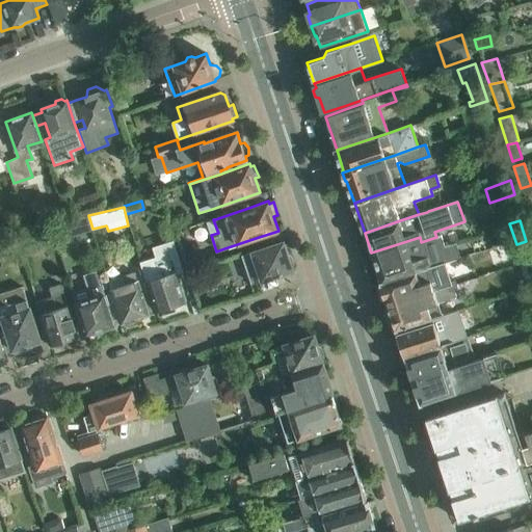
[(64,225),(53,229),(59,248),(70,245),(64,225)]
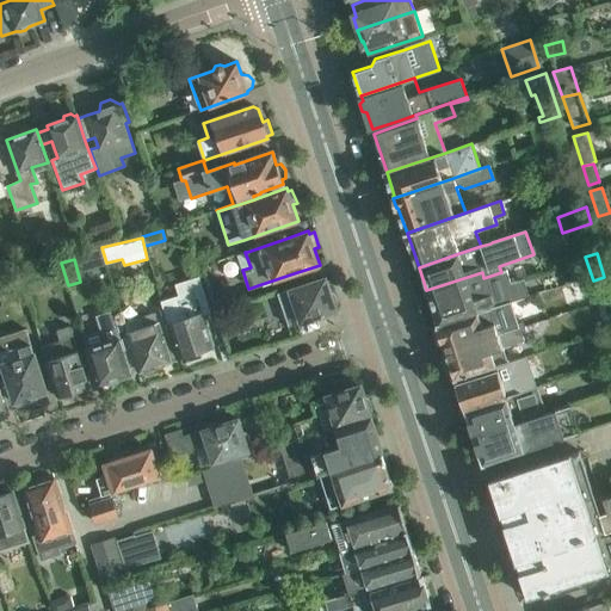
[(482,272),(426,290),(438,326),(513,301),(529,296),(524,278),(510,283),(506,271),(483,278),(482,272)]
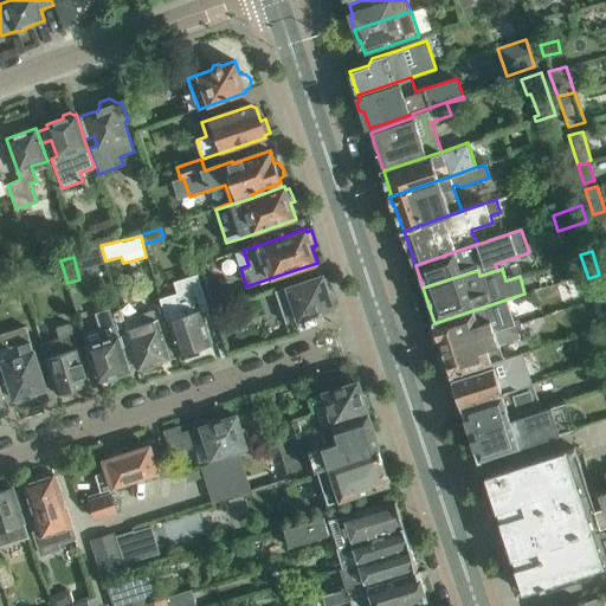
[(200,311),(207,309),(197,274),(173,282),(176,292),(159,298),(166,321),(168,321),(174,337),(181,361),(200,354),(199,350),(211,346),(200,311)]
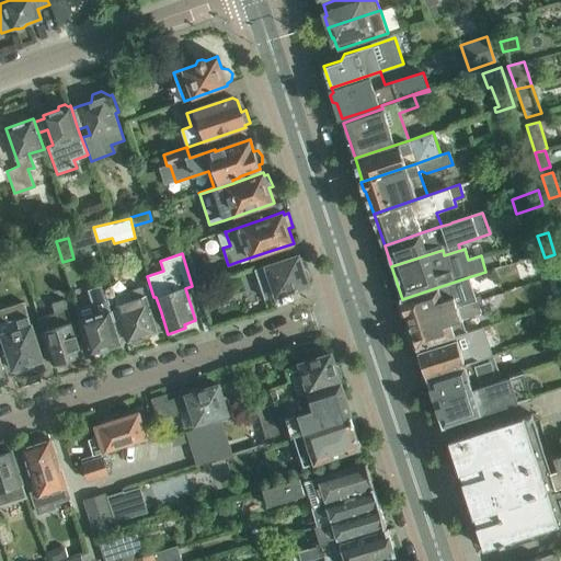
[(307,282),(310,282),(310,278),(310,277),(309,275),(309,273),(307,271),(306,270),(305,268),(302,270),(298,255),(255,270),(265,299),(308,285),(307,282)]
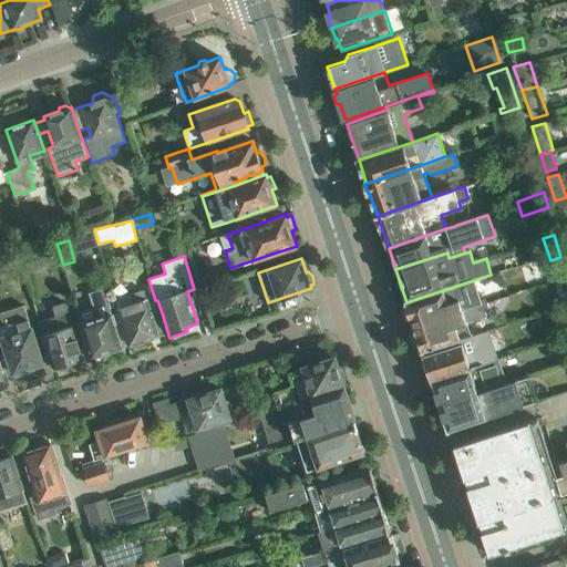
[(476,279),(406,302),(414,327),(487,303),(485,299),(483,300),(480,291),(476,279)]
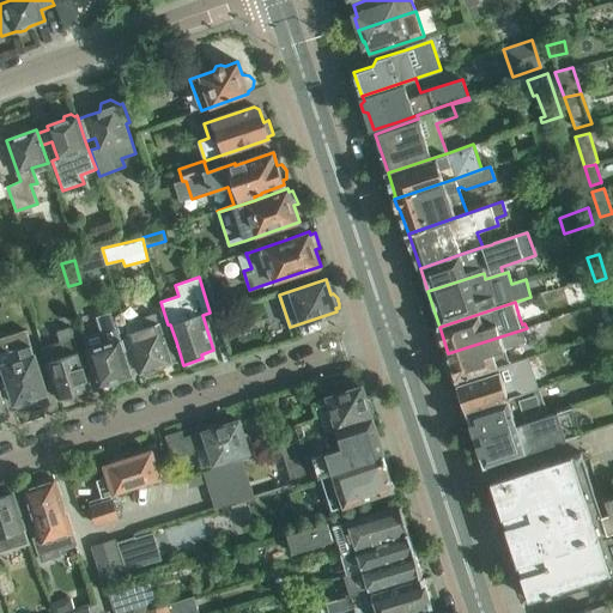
[(101,331),(83,337),(84,338),(91,363),(99,386),(102,386),(102,387),(108,388),(114,387),(117,382),(117,380),(131,376),(128,369),(138,365),(125,326),(116,328),(110,313),(96,317),(101,331)]
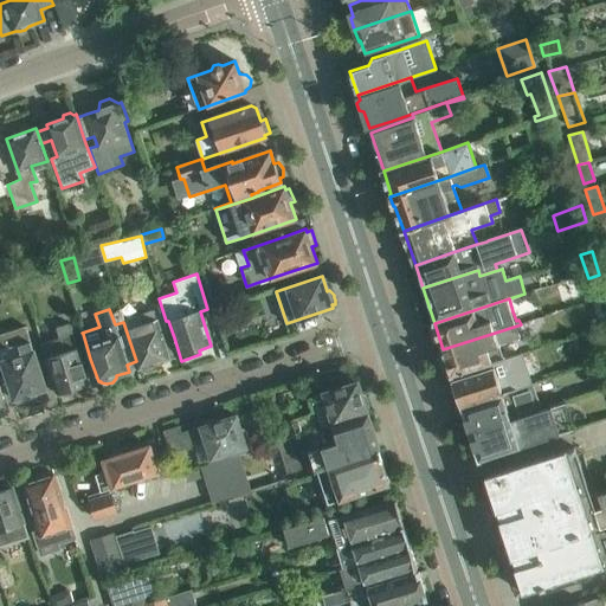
[(154,311),(123,322),(136,361),(139,369),(141,368),(142,371),(148,372),(153,369),(156,366),(156,363),(169,360),(162,337),(154,311)]
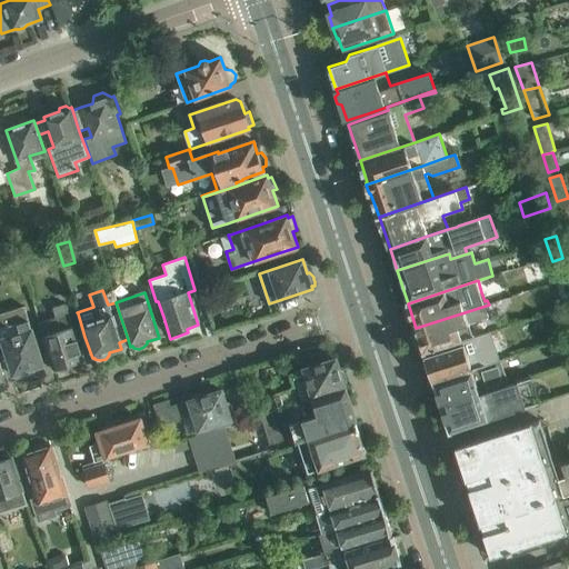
[(83,361),(77,340),(68,313),(65,303),(52,308),(56,318),(39,323),(53,370),(56,370),(57,372),(61,372),(68,371),(71,367),(70,366),(83,361)]
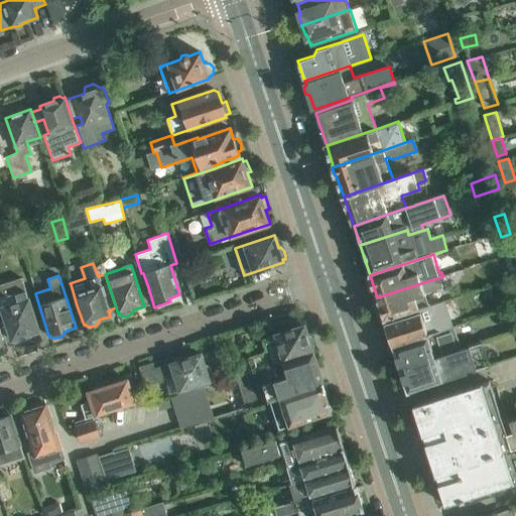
[(443,276),(377,297),(384,320),(428,305),(424,293),(443,286),(441,280),(444,279),(443,276)]
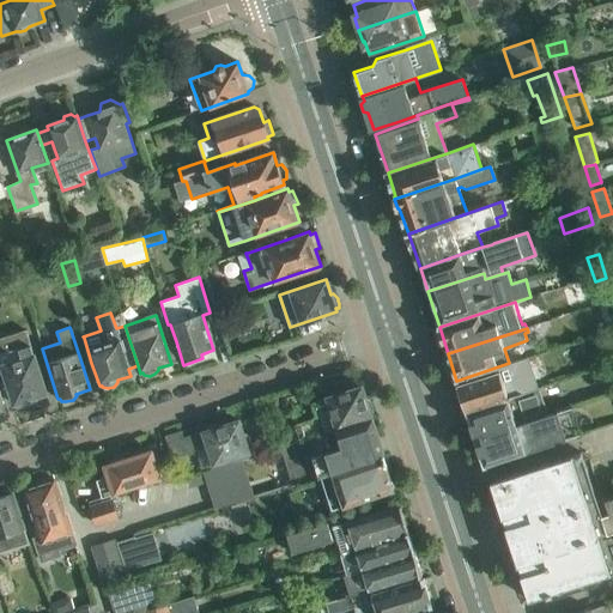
[(11,335),(0,339),(0,359),(10,389),(17,412),(19,412),(20,416),(37,410),(37,406),(38,406),(37,405),(48,401),(41,378),(25,331),(11,335)]
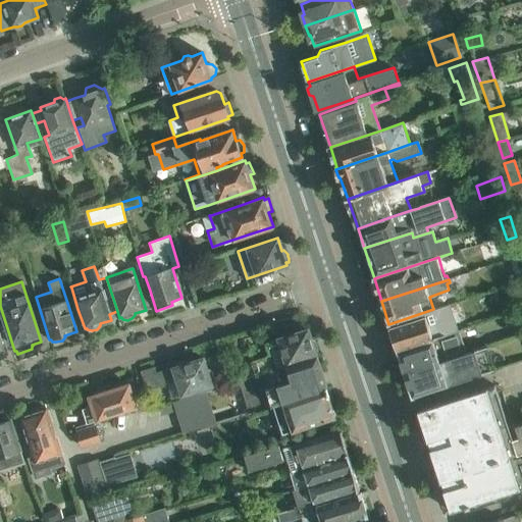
[(424,316),(390,327),(398,352),(460,331),(463,330),(462,329),(457,331),(449,305),(423,313),(424,316)]
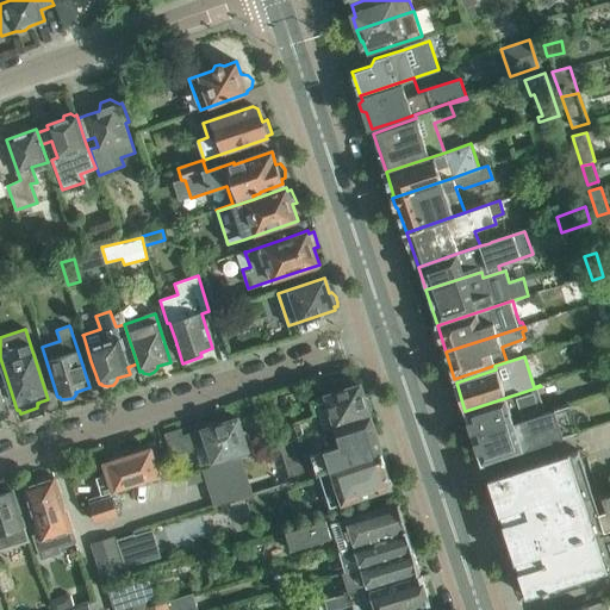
[(316,415),(281,425),(285,437),(287,443),(369,417),(360,385),(311,400),(316,415)]
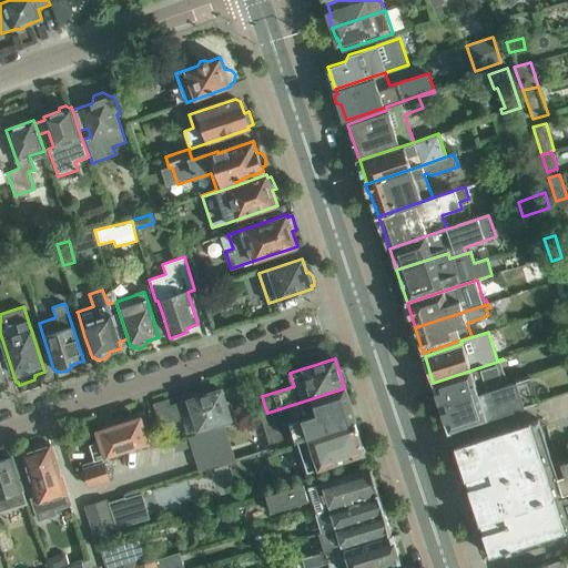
[(500,361),(433,383),(440,407),(530,378),(529,376),(508,384),(500,361)]
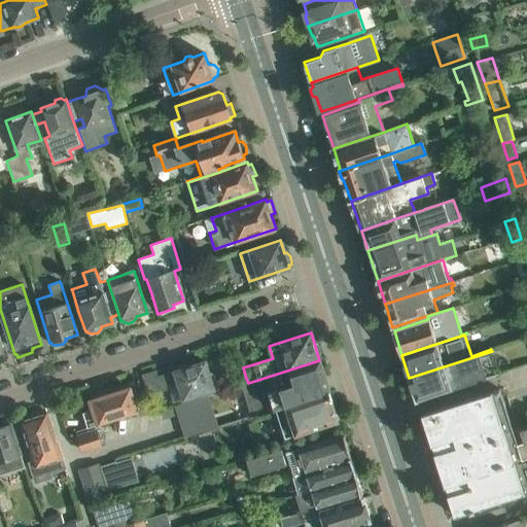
[(492,351),(409,378),(417,400),(488,378),(499,374),(492,351)]
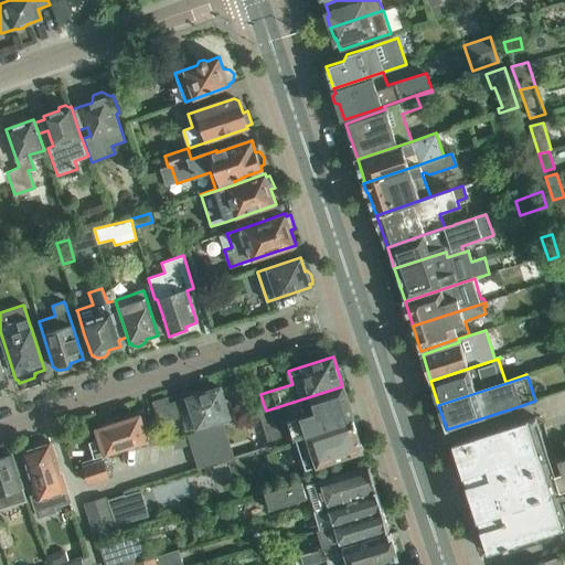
[(266,411),(257,413),(268,447),(289,440),(284,425),(289,423),(295,439),(297,438),(353,419),(342,386),(266,411)]
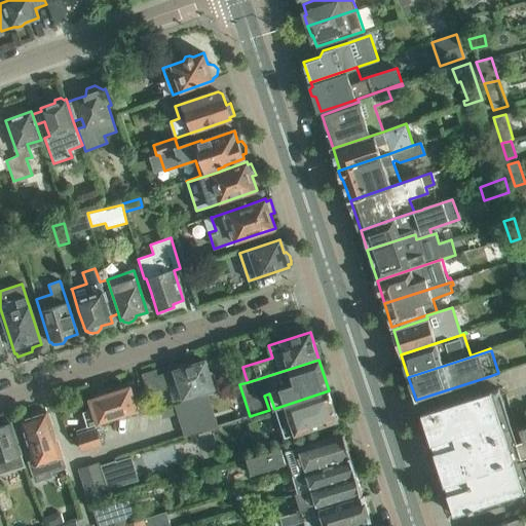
[(155,370),(143,374),(149,393),(160,389),(167,387),(173,402),(214,388),(214,387),(216,383),(214,375),(211,373),(209,374),(204,361),(157,376),(155,370)]
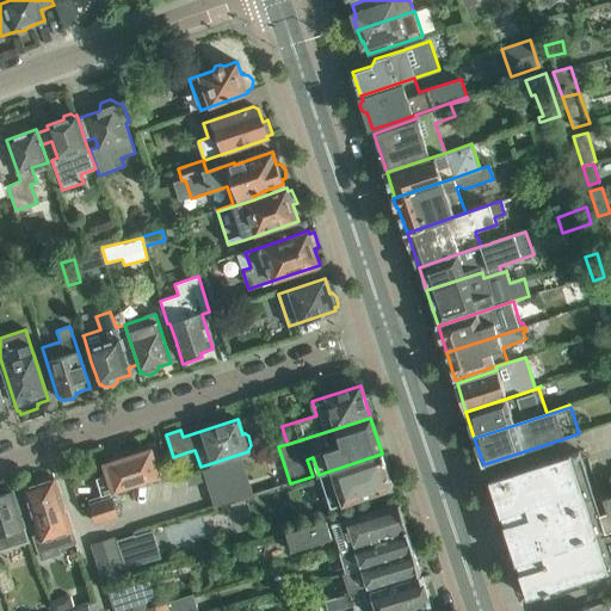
[(109,474),(96,479),(102,497),(110,493),(158,477),(159,480),(171,476),(172,475),(168,464),(165,452),(153,457),(150,450),(105,464),(109,474)]
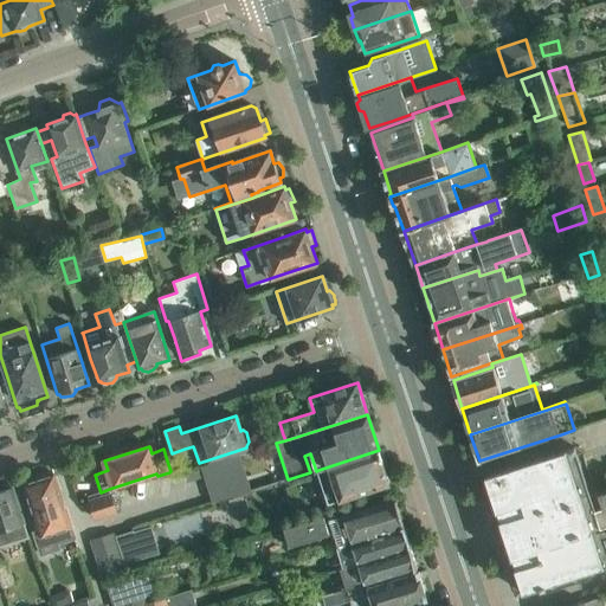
[(594,509),(573,447),(484,476),(496,511),(497,511),(500,520),(498,521),(511,560),(513,559),(515,568),(514,568),(522,593),(540,587),(540,590),(546,587),(545,586),(605,563),(605,546),(600,527),(605,524),(605,490),(598,494),(601,507),(594,509)]
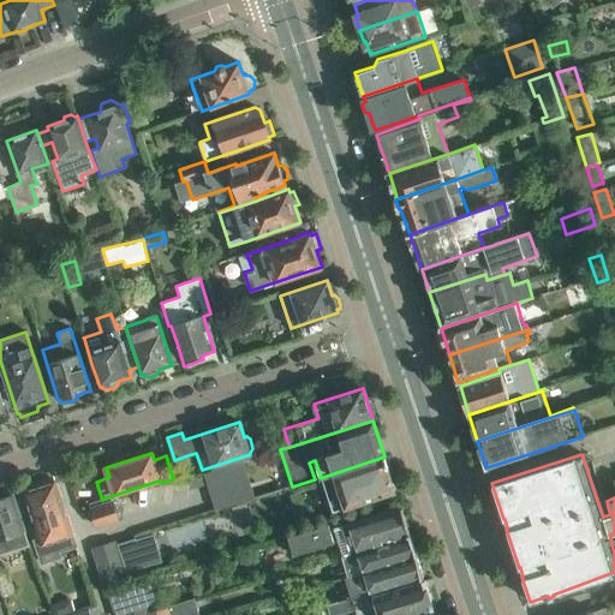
[(395,490),(384,457),(323,477),(334,511),(395,490)]
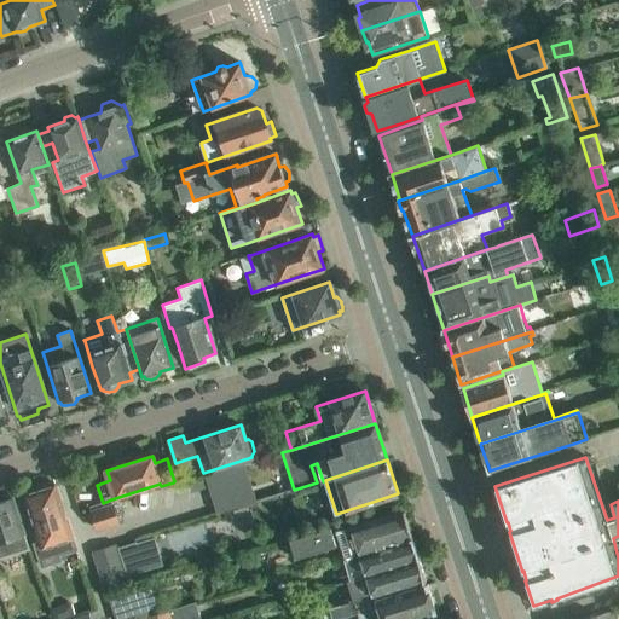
[(244,464),(206,476),(206,478),(217,514),(256,502),(244,464)]
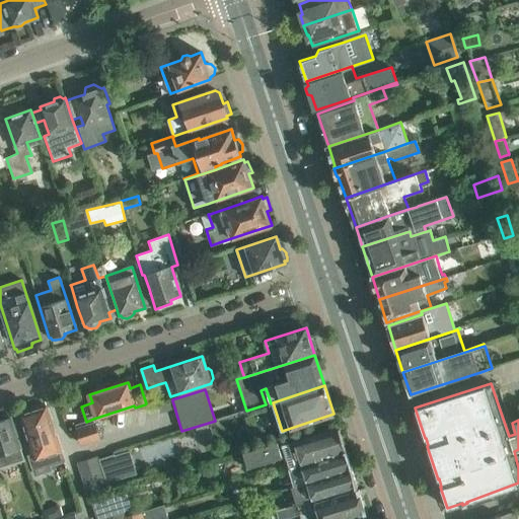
[(31,412),(20,415),(26,434),(32,454),(29,455),(34,471),(35,476),(53,471),(52,466),(64,462),(60,448),(46,406),(44,408),(43,405),(39,404),(33,405),(30,410),(31,412)]
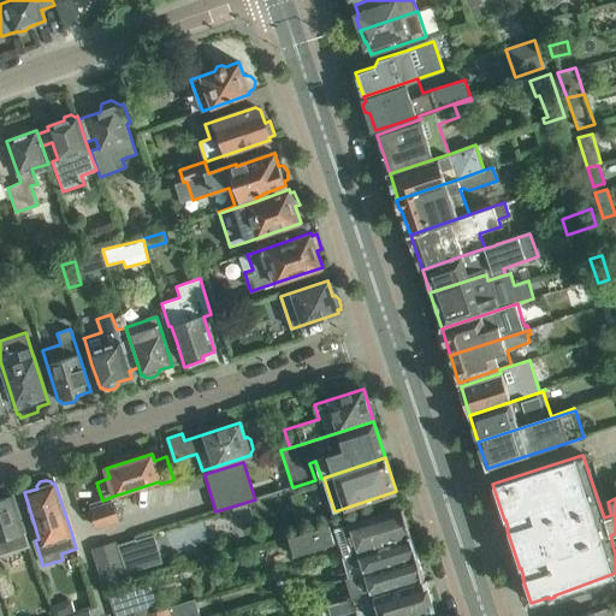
[(11,497),(10,493),(6,492),(5,492),(3,493),(0,493),(0,556),(11,552),(11,551),(29,545),(21,519),(12,496),(11,497)]
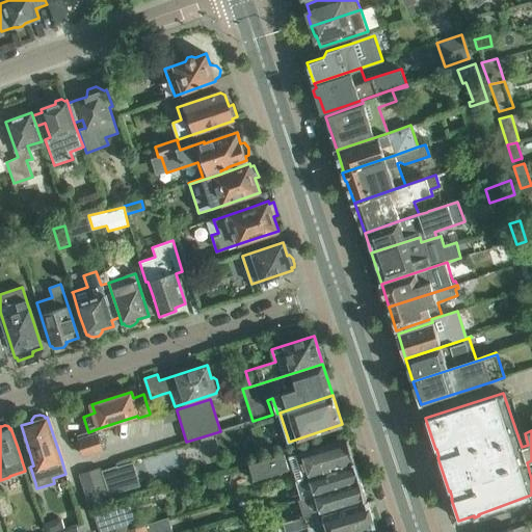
[(88,432),(77,435),(79,441),(83,455),(102,450),(98,434),(96,429),(88,432)]
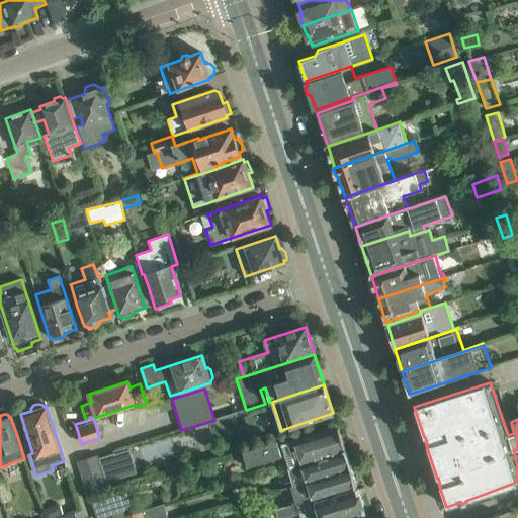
[(276,442),(252,449),(243,452),(247,467),(285,456),(288,467),(345,451),(338,428),(319,434),(281,444),(284,454),(279,452),(276,442)]
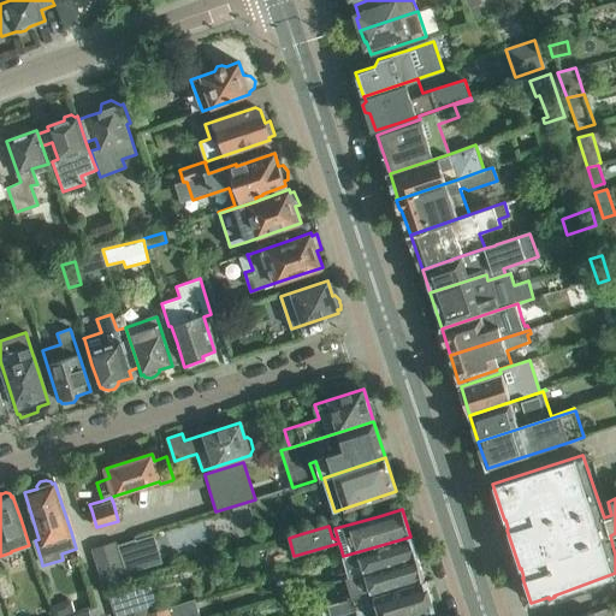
[(365,574),(416,557),(410,537),(343,556),(347,569),(348,568),(350,576),(345,578),(345,579),(365,574)]
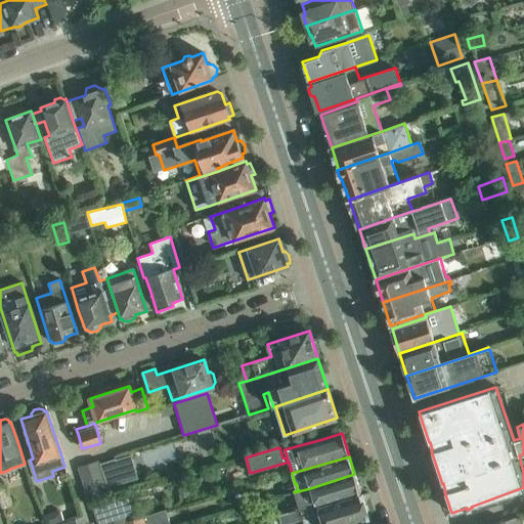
[(116,460),(100,465),(107,488),(123,483),(116,460)]
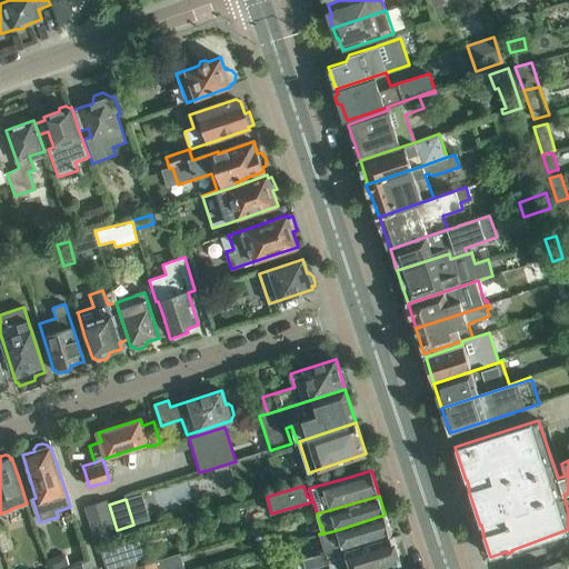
[(391,533),(385,515),(337,530),(319,535),(325,553),(370,540),(391,533)]
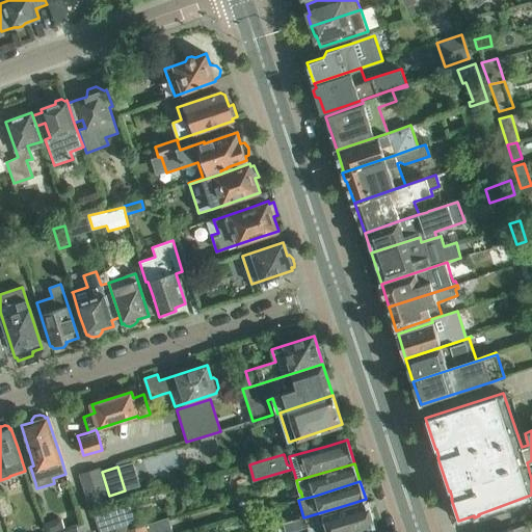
[(320,512),(303,517),(307,528),(308,531),(356,531),(373,527),(374,527),(367,503),(347,509),(324,516),(322,512),(320,512)]
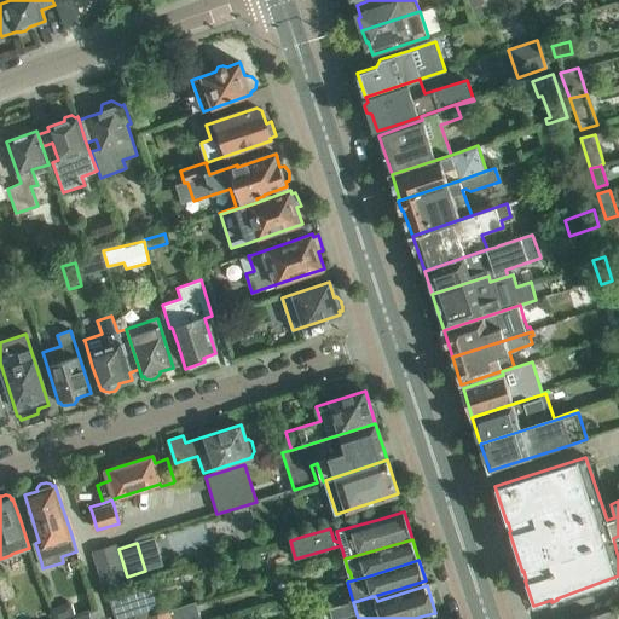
[(200,618),(196,603),(169,611),(172,618),(200,618)]
